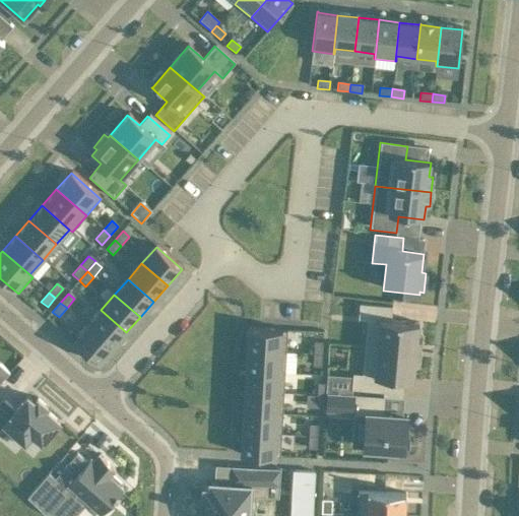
[(391,309),(360,306),(359,319),(368,320),(365,348),(414,353),(417,325),(389,322),(391,309)]
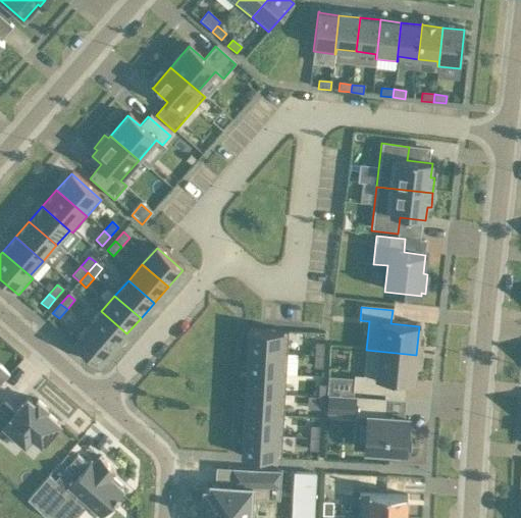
[(126,333),(101,311),(88,327),(113,350),(126,333)]
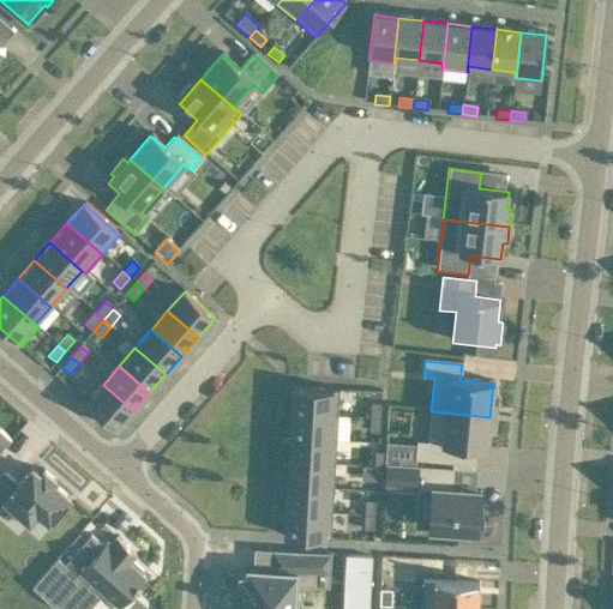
[(133,411),(103,385),(85,404),(116,430),(133,411)]
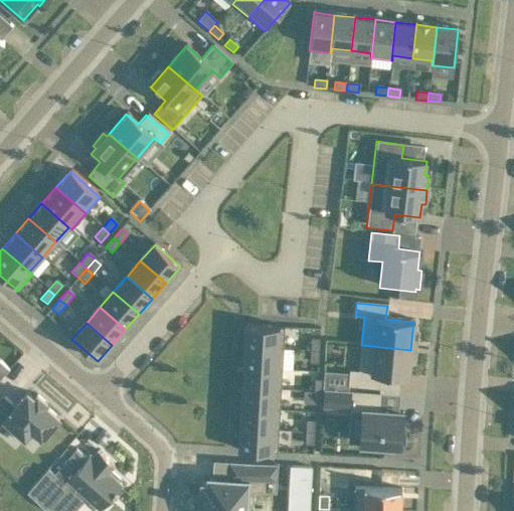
[(285,328),(244,326),(243,348),(283,350),(285,328)]
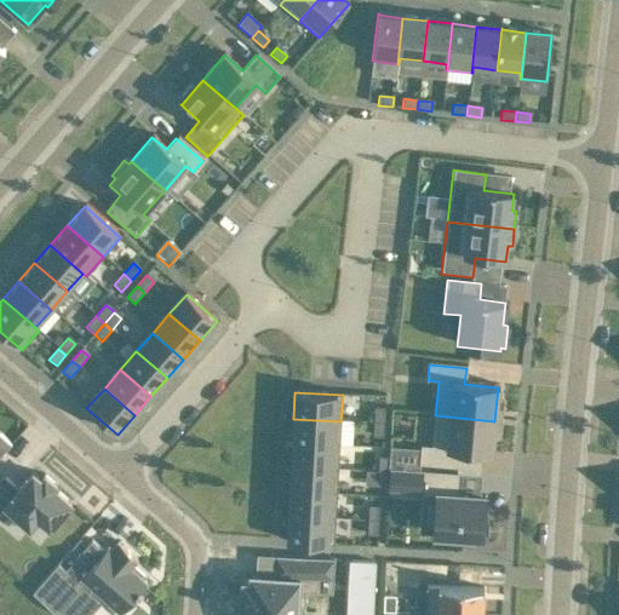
[(374,408),(373,423),(384,424),(384,409),(374,408)]
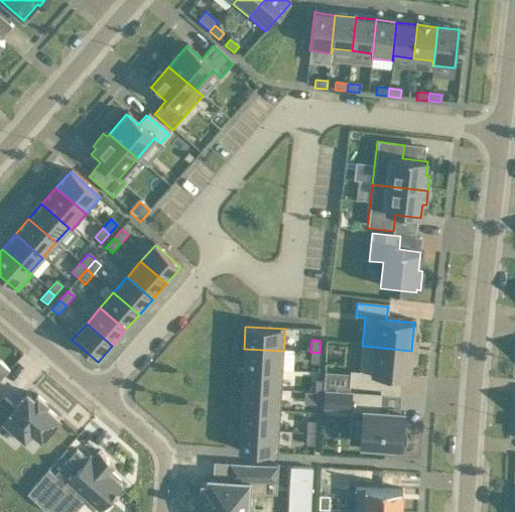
[(411,351),(362,346),(359,374),(351,373),(349,387),(380,390),(381,375),(409,378),(411,351)]
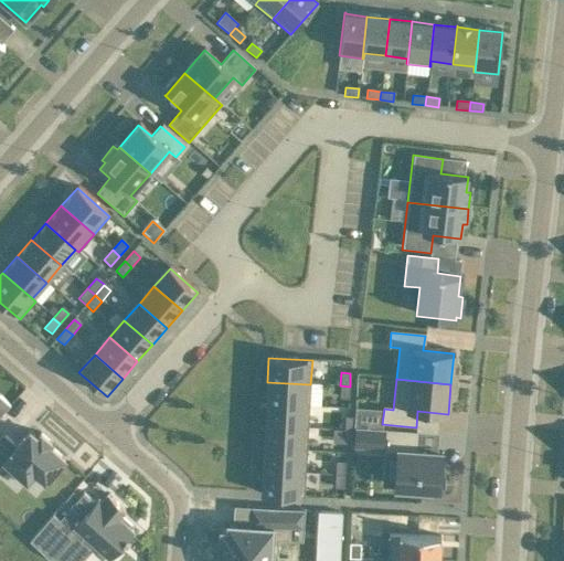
[(310,384),(267,382),(266,404),(309,406),(310,384)]
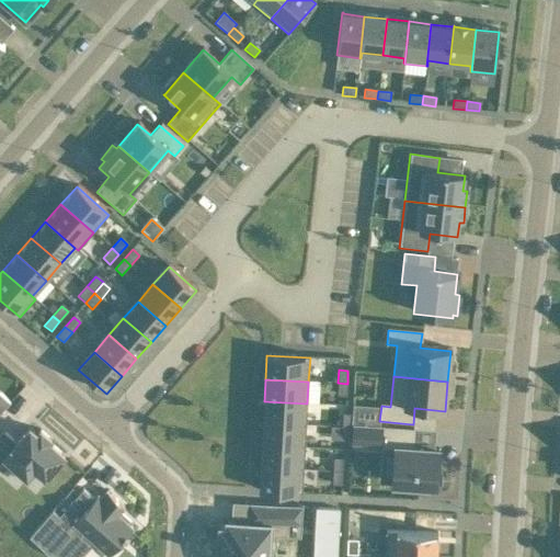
[(338,383),(338,396),(346,397),(347,384),(338,383)]
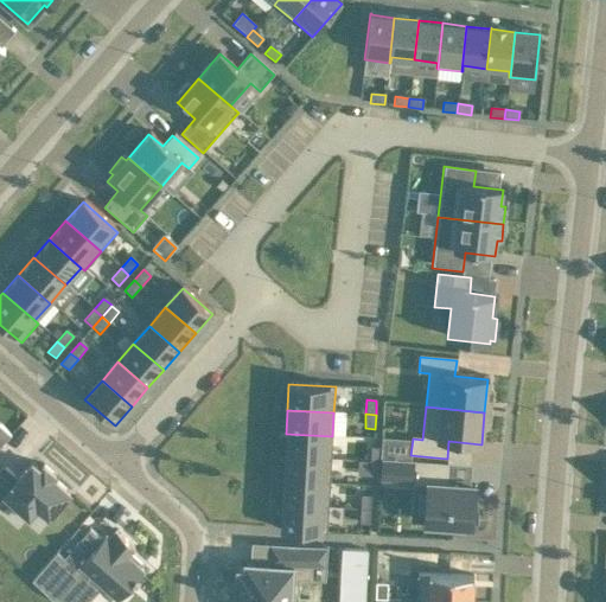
[(0,442),(2,446),(11,436),(0,427),(0,442)]
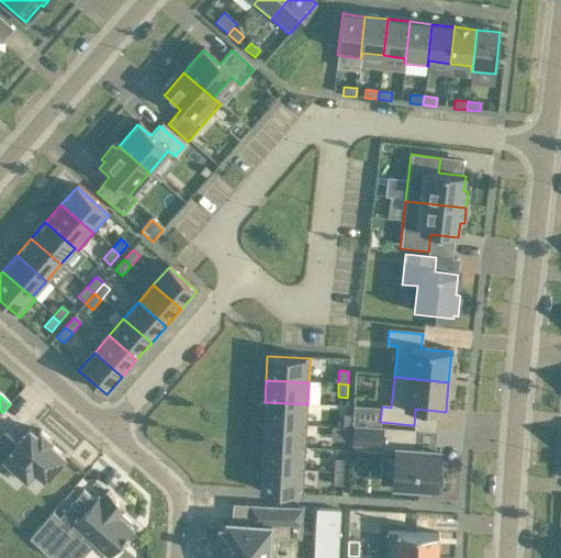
[(306,426),(307,404),(265,402),(262,424),(306,426)]
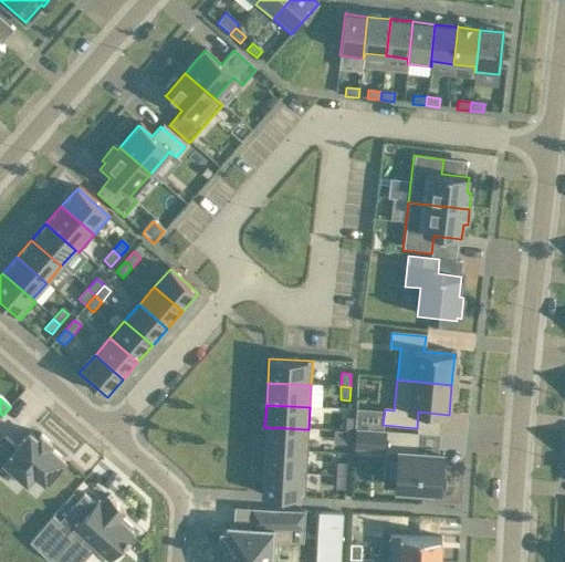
[(346,418),(345,432),(354,433),(355,419),(346,418)]
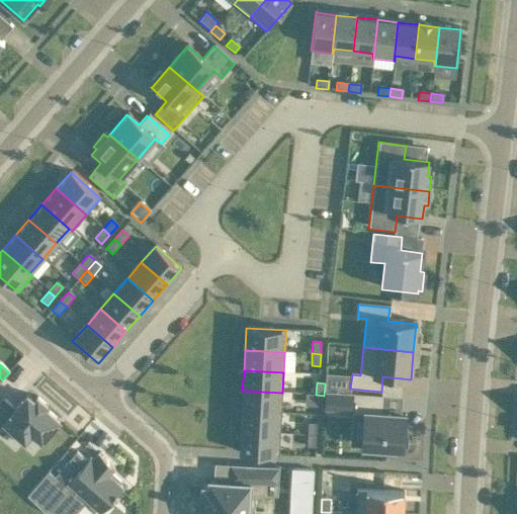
[(282,393),(242,391),(241,412),(281,414),(282,393)]
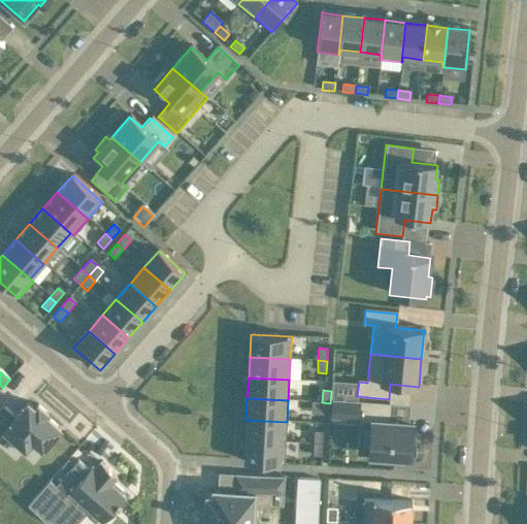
[(331,400),(330,418),(359,420),(359,424),(371,425),(369,457),(399,459),(398,460),(412,461),(413,443),(412,443),(413,424),(390,422),(391,404),(331,400)]
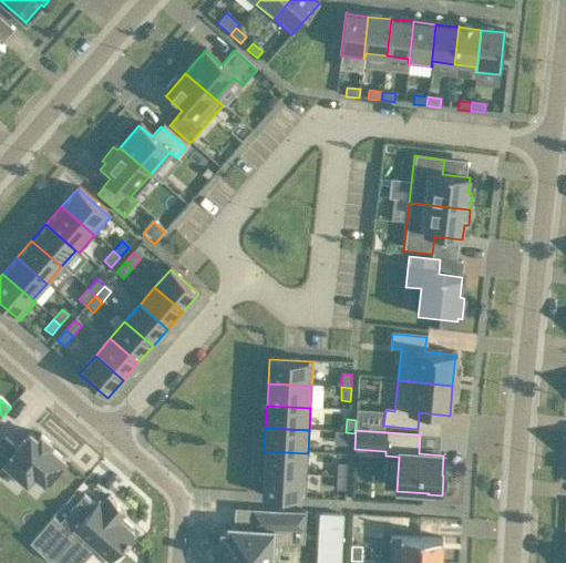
[(346,432),(345,446),(354,447),(354,433),(346,432)]
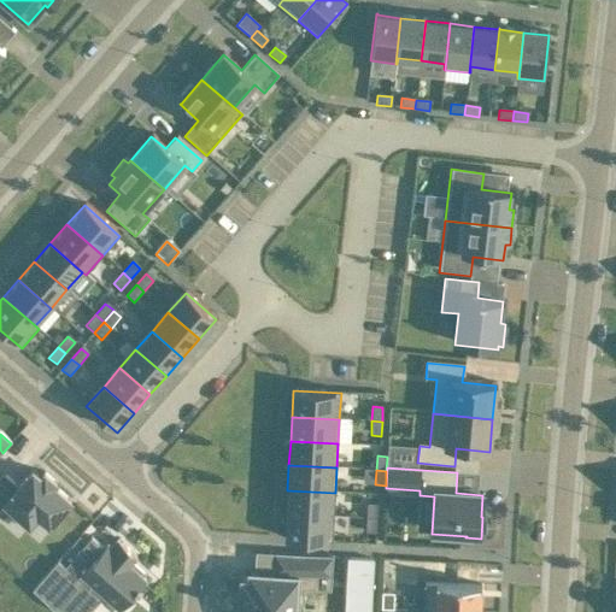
[(3,475),(0,477),(0,513),(5,507),(29,528),(39,518),(50,527),(70,502),(53,487),(56,484),(44,474),(40,478),(33,471),(18,488),(3,475)]
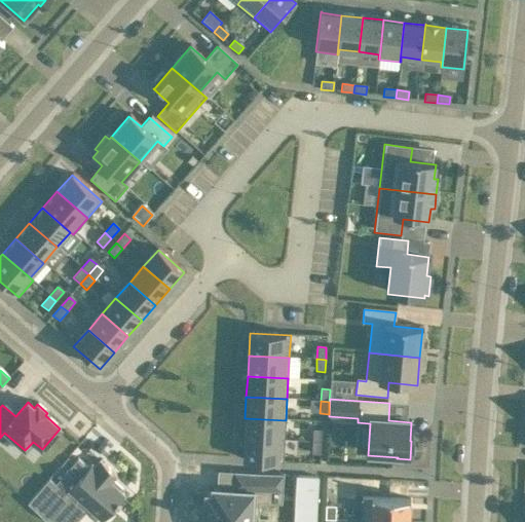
[(284,441),(286,420),(245,418),(244,439),(284,441)]
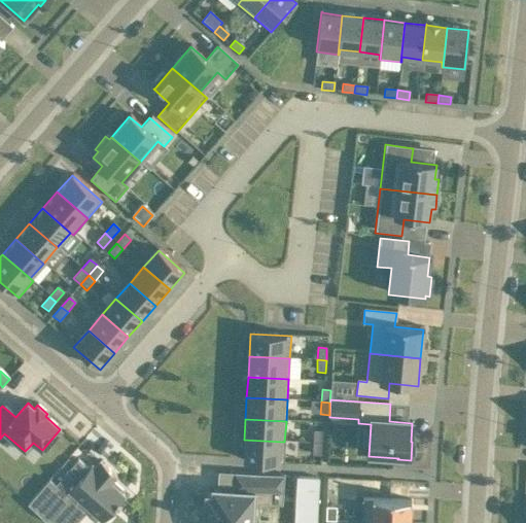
[(313,431),(313,444),(321,444),(322,431),(313,431)]
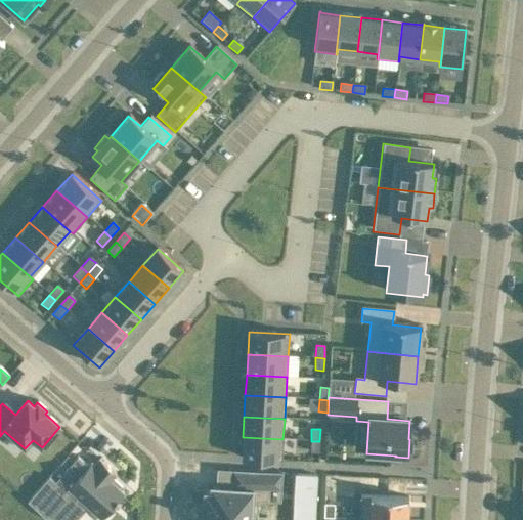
[(281,461),(282,439),(243,437),(242,459),(281,461)]
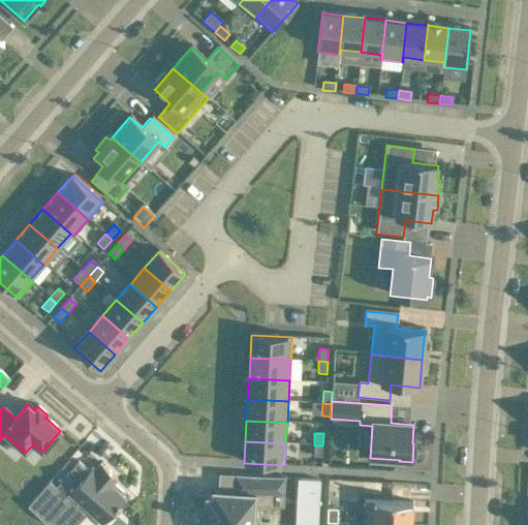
[(314,445),(313,458),(321,458),(322,445),(314,445)]
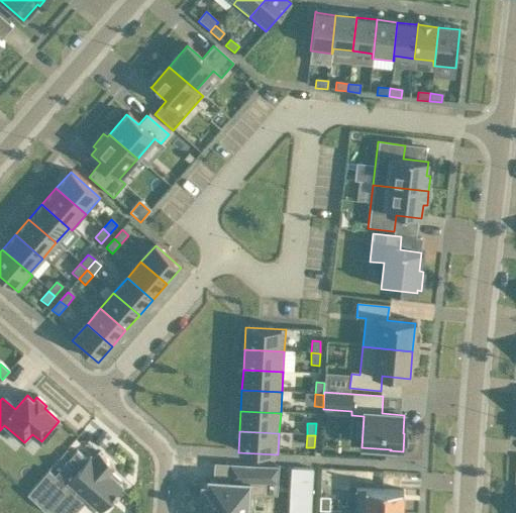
[(48,472),(26,496),(43,511),(45,512),(75,512),(86,500),(100,512),(114,497),(115,498),(117,495),(116,494),(121,488),(118,485),(120,483),(108,472),(113,467),(101,456),(96,464),(89,457),(87,460),(76,451),(55,477),(48,472)]
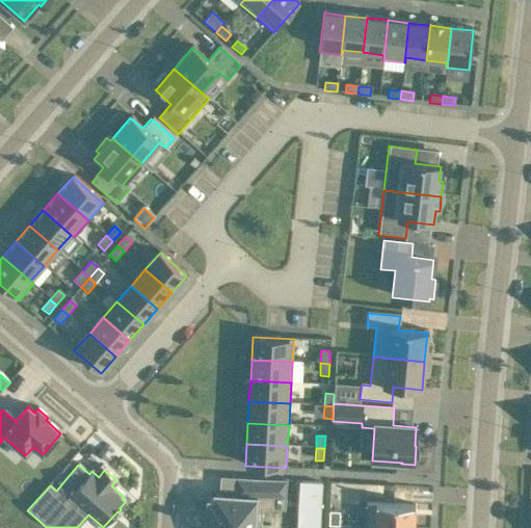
[(208,500),(207,523),(269,527),(270,509),(285,510),(286,485),(286,481),(237,478),(235,496),(215,495),(214,501),(208,500)]
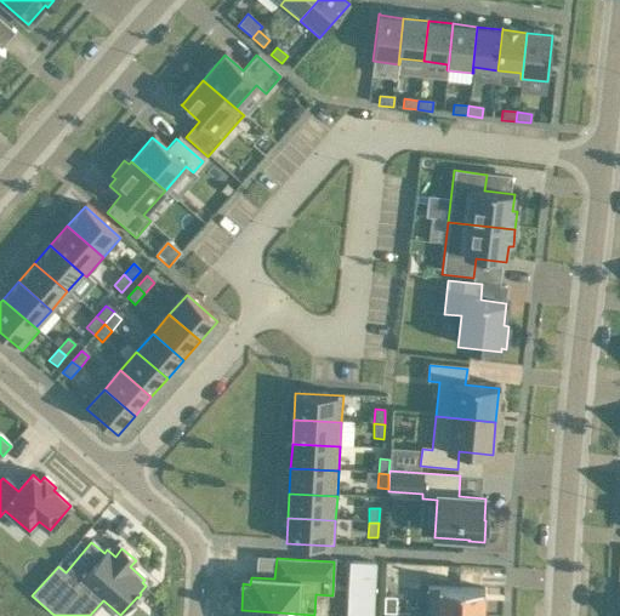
[(377,615),(380,562),(352,562),(350,615),(377,615)]
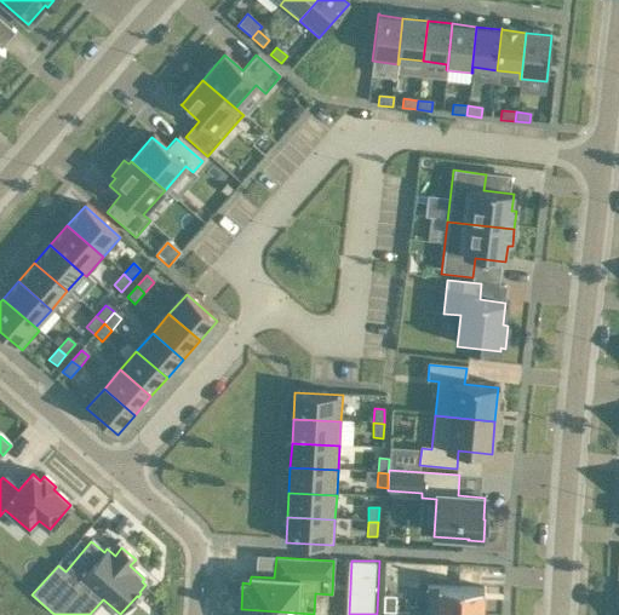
[(427,587),(425,614),(482,614),(483,590),(427,587)]
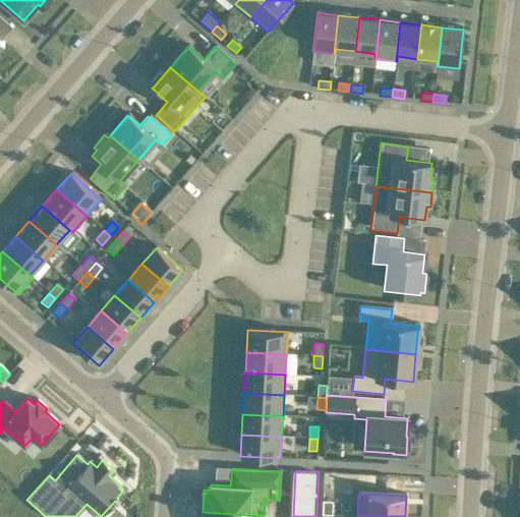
[(323,502),(322,516),(332,516),(332,503),(323,502)]
